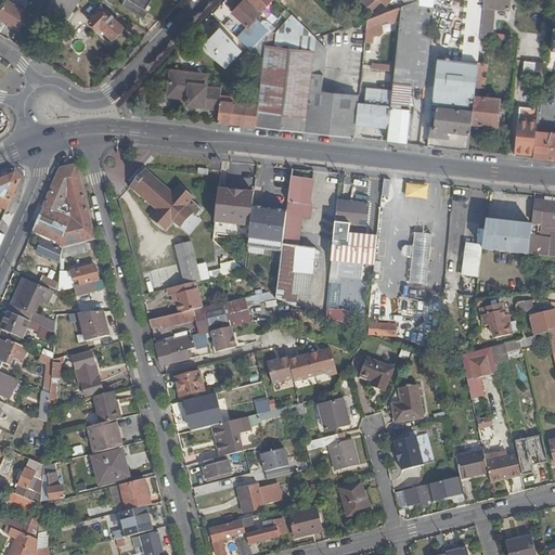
[(7,0),(0,10),(0,17),(20,30),(29,14),(7,0)]
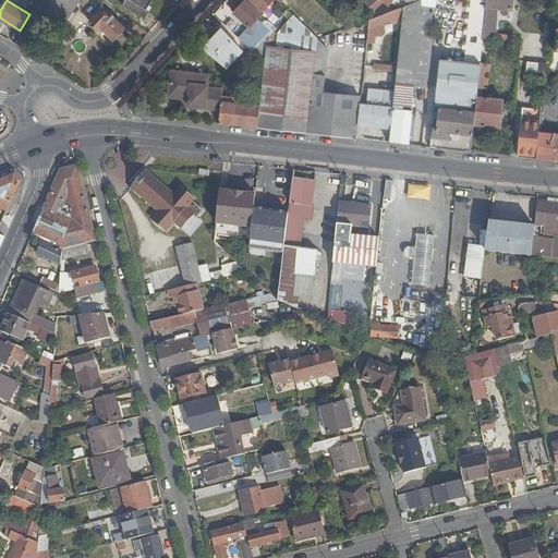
[(73,10),(56,0),(51,0),(45,12),(47,13),(50,9),(67,20),(73,10)]
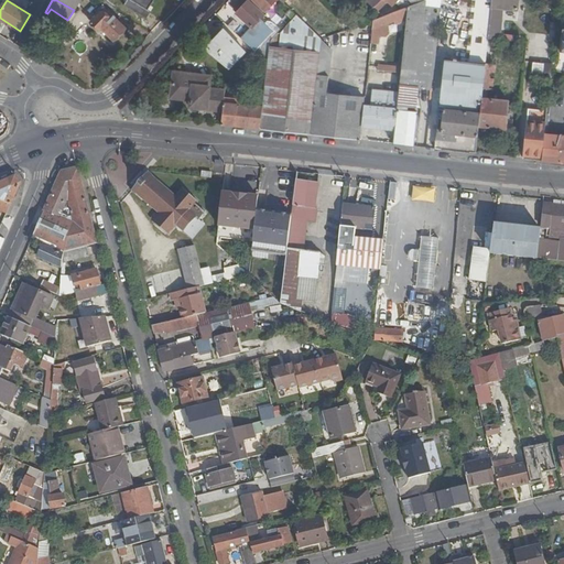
[(56,0),(74,10),(79,0),(56,0)]
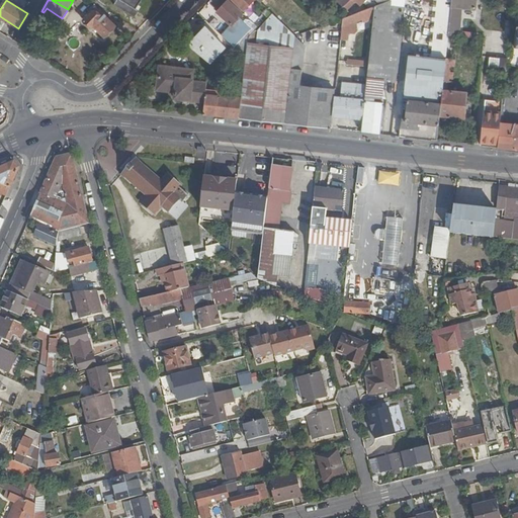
[(118,0),(116,5),(138,17),(147,0),(118,0)]
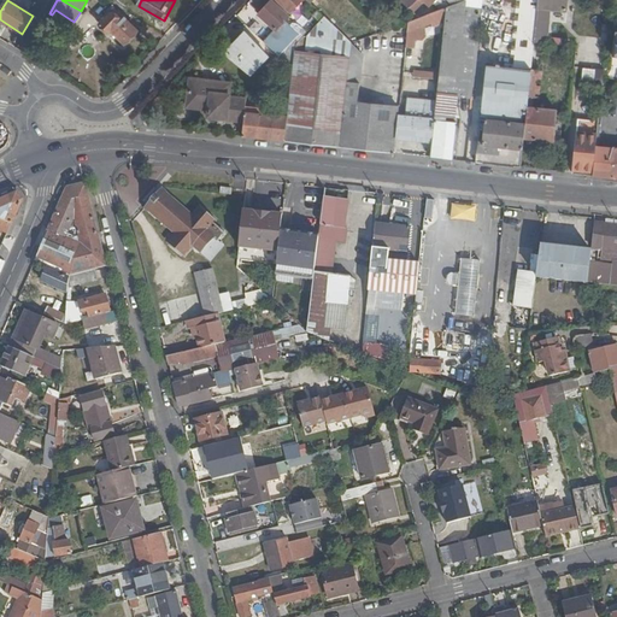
[(295,19),(274,0),(271,0),(259,12),(282,34),(295,19)]
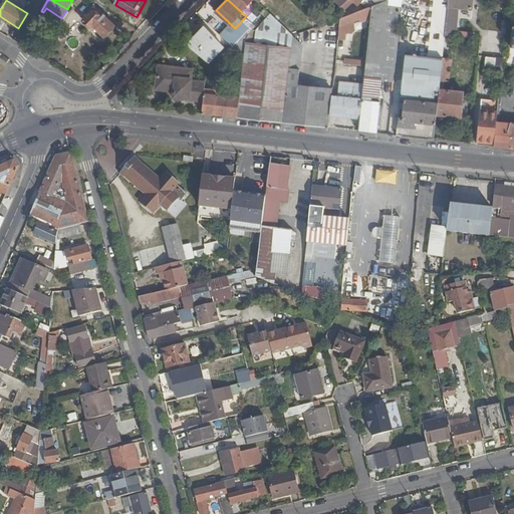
[(232,0),(242,9),(251,0),(232,0)]
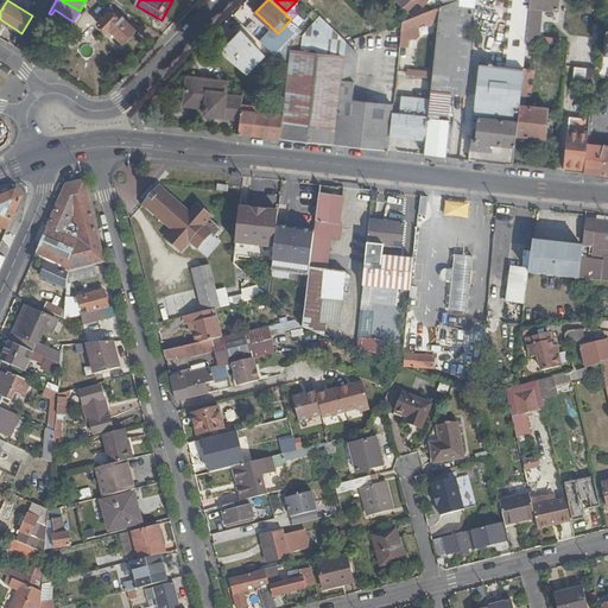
[(417,0),(409,0),(403,7),(407,12),(418,1),(417,0)]
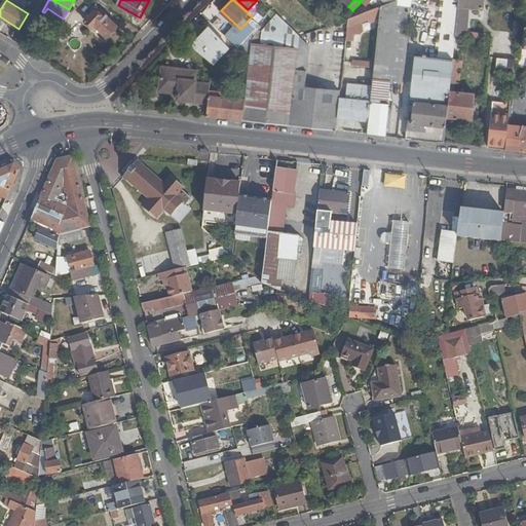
[(397,0),(385,5),(380,6),(379,15),(372,85),(371,98),(385,99),(387,80),(401,81),(409,0),(397,0)]
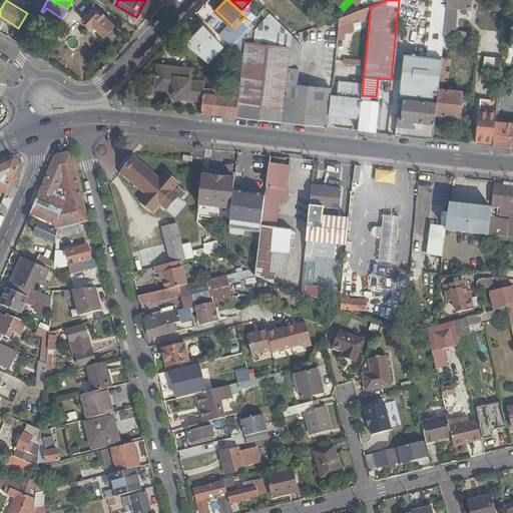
[(436,0),(435,14),(431,57),(405,54),(397,134),(434,138),(436,113),(442,57),(444,35),(445,30),(446,22),(446,17),(447,0),(436,0)]
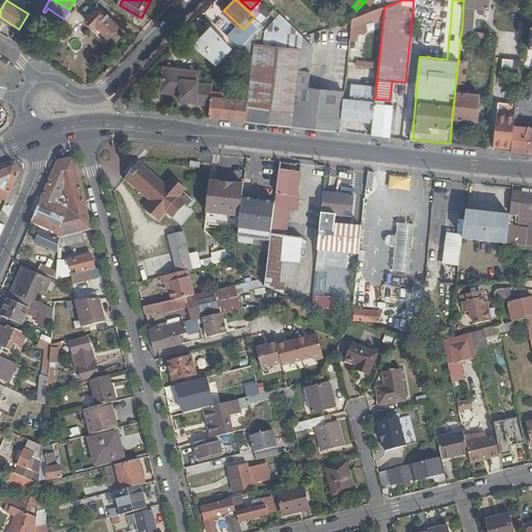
[(451,15),(452,0),(436,0),(435,14),(451,15)]
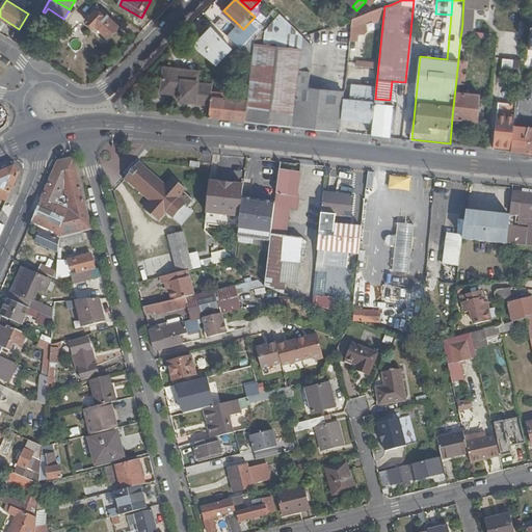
[(463,0),(462,18),(474,20),(475,7),(488,9),(489,0),(463,0)]
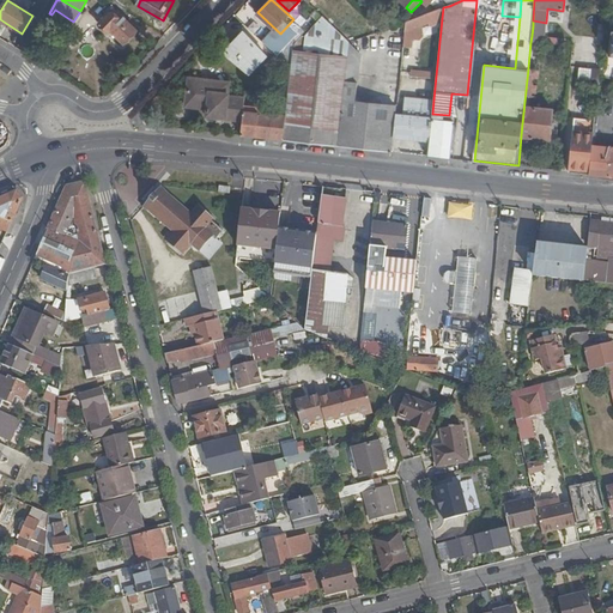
[(406,22),(404,47),(411,48),(412,40),(413,30),(423,26),(442,18),(443,7),(416,18),(406,22)]
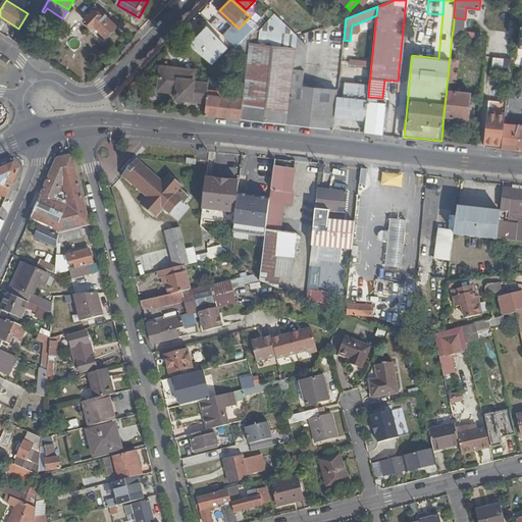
[(91,30),(94,27),(106,39),(117,27),(107,17),(95,9),(83,21),(91,30)]
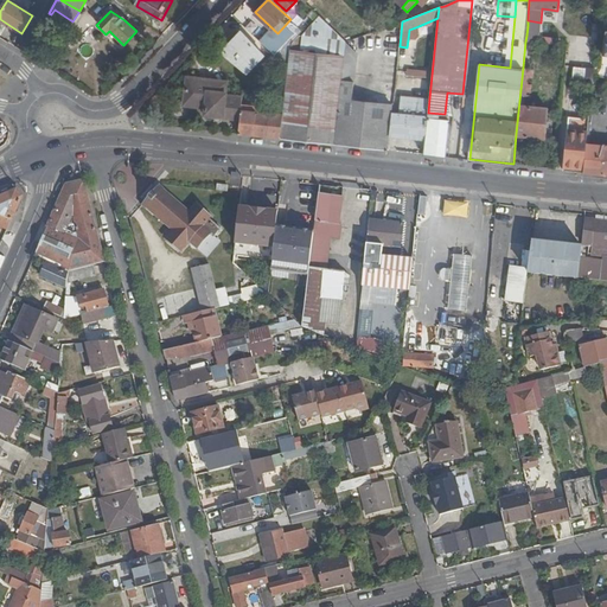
[(318,16),(291,44),(291,49),(320,52),(323,32),(337,33),(318,16)]
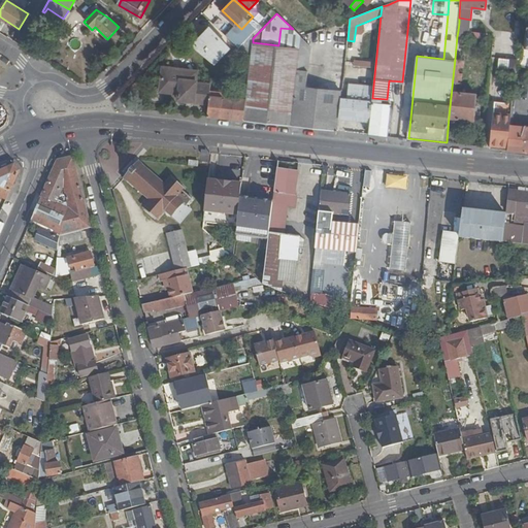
[(356,26),(355,34),(364,34),(364,23),(356,26)]
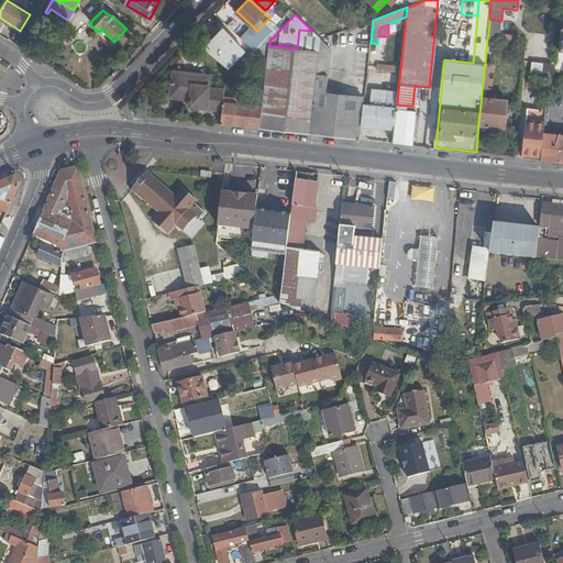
[(488,33),(500,34),(500,25),(489,24),(488,33)]
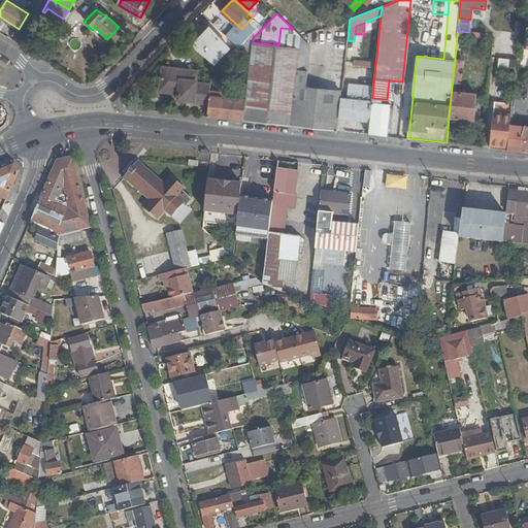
[(215,63),(229,47),(208,28),(194,43),(215,63)]
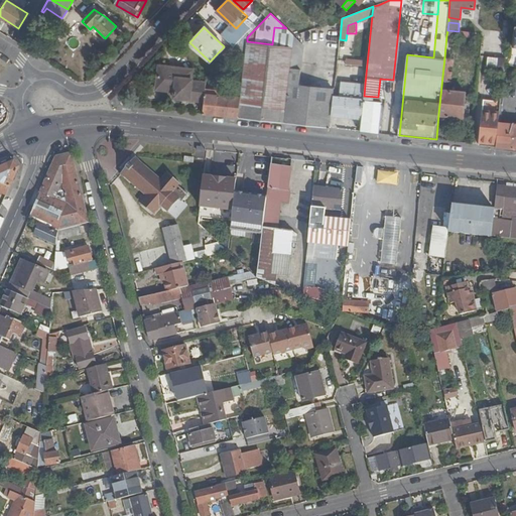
[(246,53),(243,80),(241,96),(239,118),(261,120),(263,100),(286,103),(294,36),(286,28),(274,27),(272,44),(247,41),(246,53)]
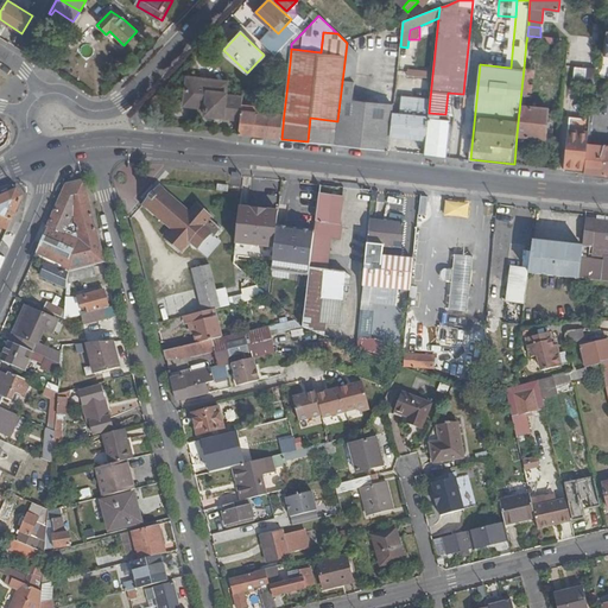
[(271,38),(265,45),(276,56),(282,49),(271,38)]
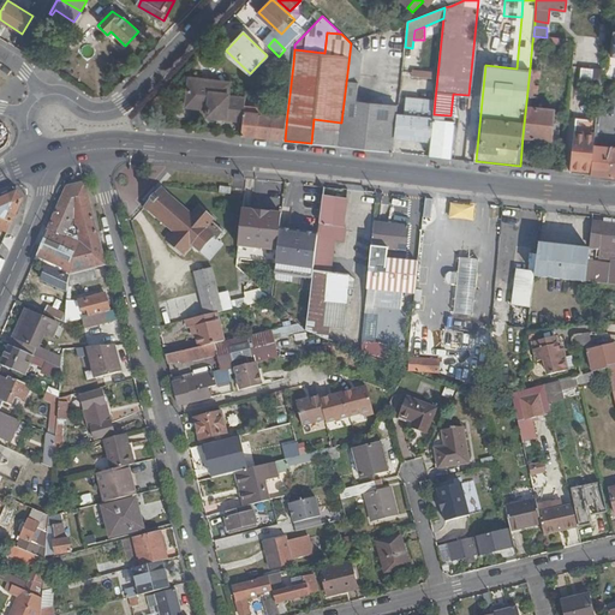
[(285,49),(279,57),(293,64),(294,49),(294,45),(296,43),(297,41),(294,39),(285,49)]
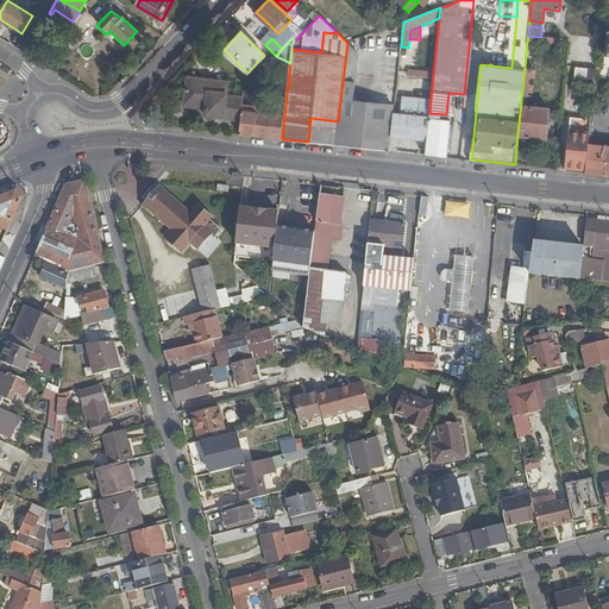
[(347,43),(338,121),(351,123),(355,100),(359,55),(347,43)]
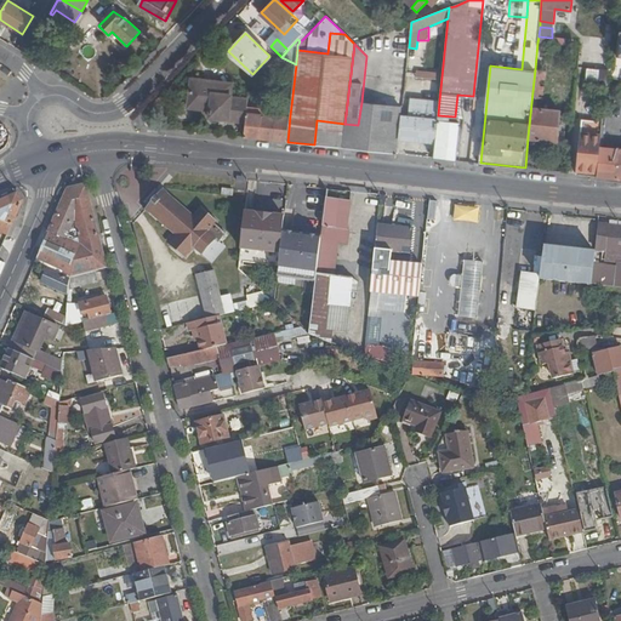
[(609,70),(587,68),(586,79),(608,81),(609,70)]
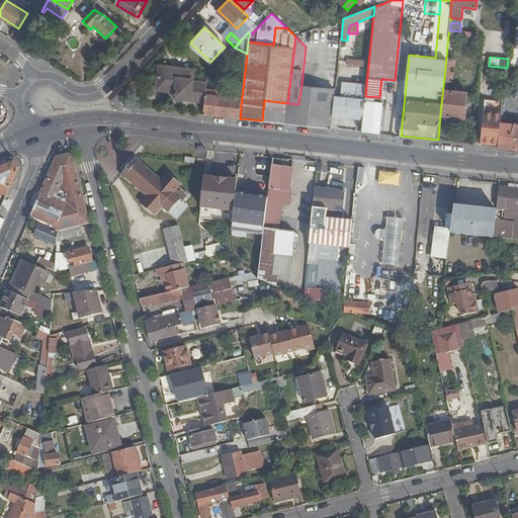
[(446,58),(440,114),(465,117),(467,92),(447,90),(448,82),(454,83),(456,60),(446,58)]
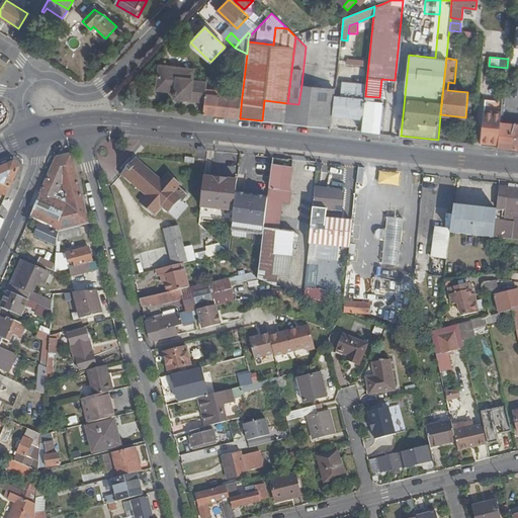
[(206,88),(207,82),(193,81),(194,70),(160,66),(158,89),(175,91),(174,98),(205,101),(206,92),(206,88)]
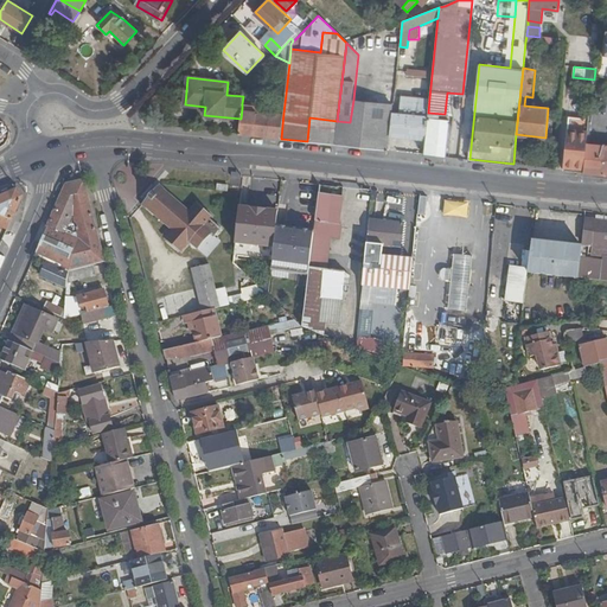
[(429,98),(402,96),(400,114),(397,136),(426,139),(428,117),(428,113),(429,98)]
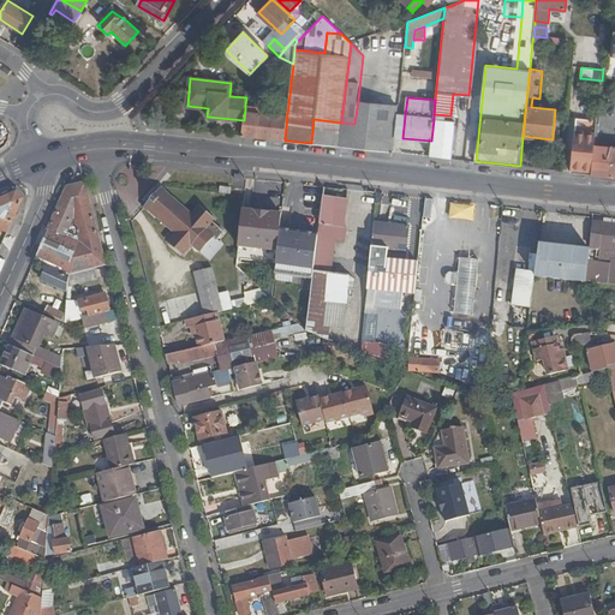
[(399,105),(358,101),(354,124),(352,148),(394,153),(395,137),(398,115),(399,105)]
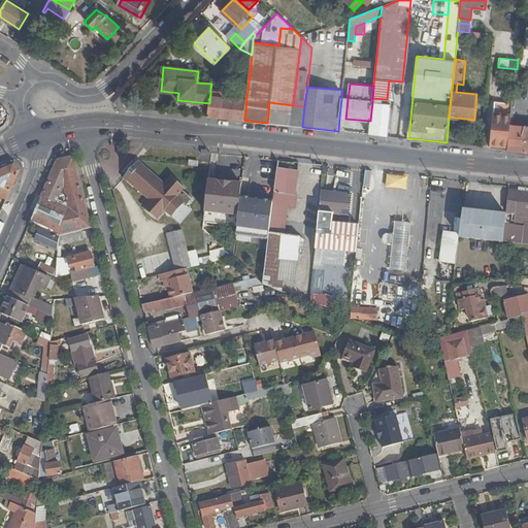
[(207,117),(221,118),(223,96),(210,94),(209,103),(207,117)]
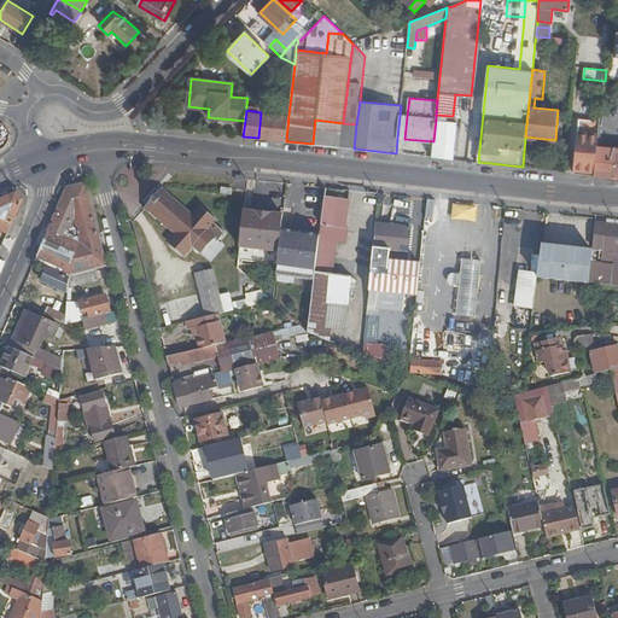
[(258,138),(273,140),(275,114),(261,112),(258,138)]
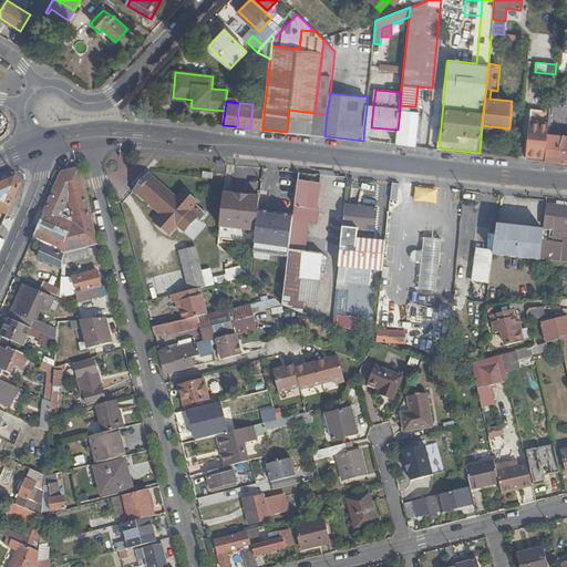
[(263,130),(265,105),(253,104),(250,129),(263,130)]
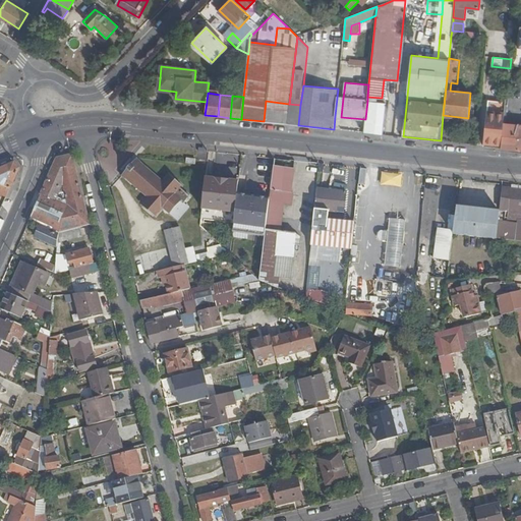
[(335,116),(341,117),(343,98),(337,98),(335,116)]
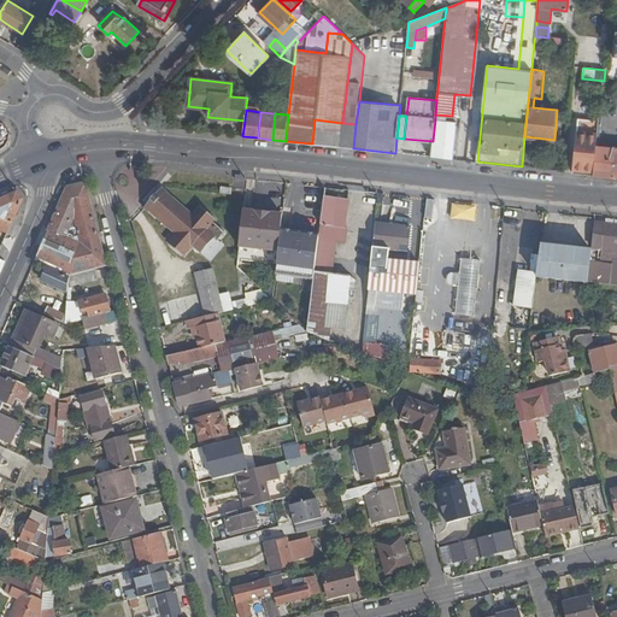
[(593,175),(597,147),(599,121),(579,118),(574,172),(593,175)]
